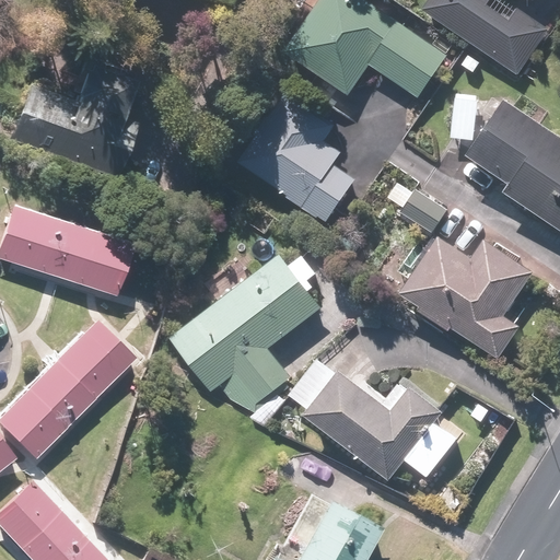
[(318,0),(283,51),(347,94),(366,63),(416,97),(444,55),(362,0),(318,0)]
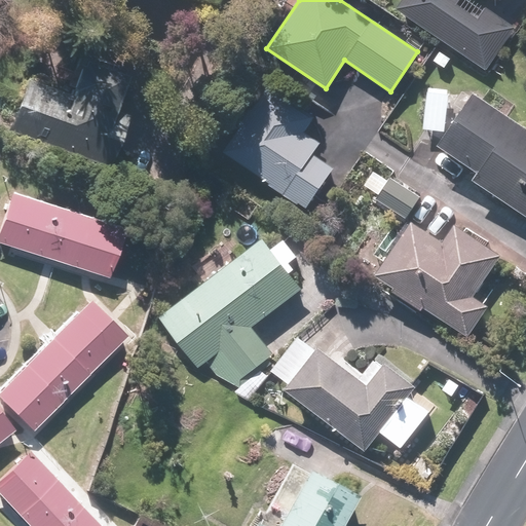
[(452,4),(454,0),(402,0),(395,10),(484,71),(513,28),(483,7),(475,20),(452,4)]
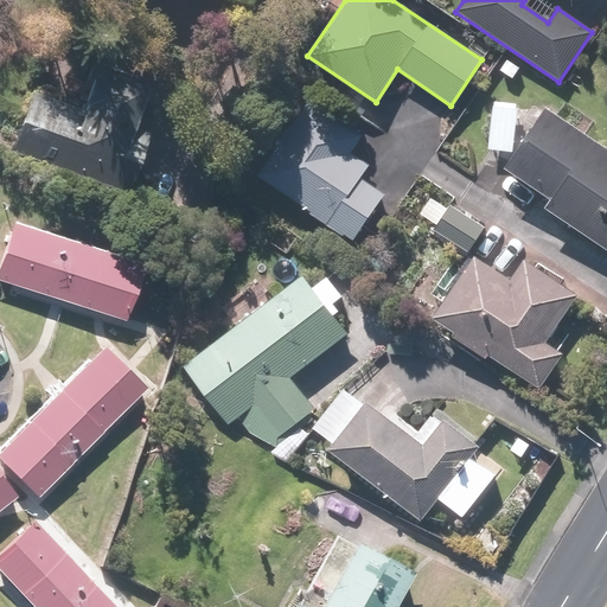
[(85,74),(74,110),(25,94),(6,152),(123,190),(142,132),(122,126),(134,90),(85,74)]
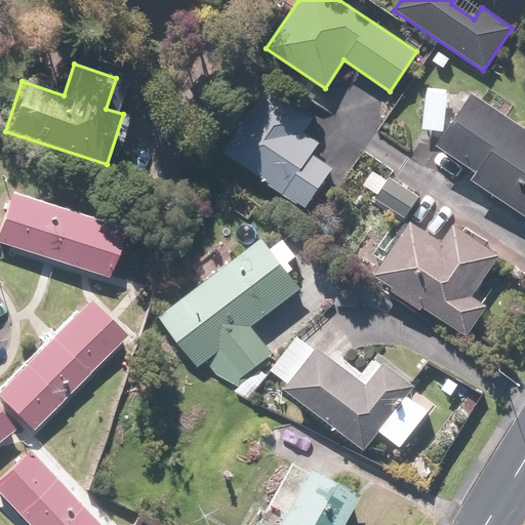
[(298,130),(308,117),(261,85),(219,149),(305,207),(331,169),(307,153),(315,142),(298,130)]
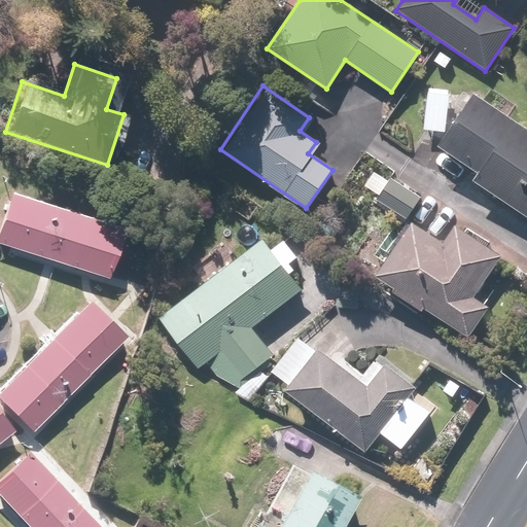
[(526,216),(526,215),(526,131),(469,94),(446,130),(450,92),(426,90),(422,131),(444,133),(436,144),(479,172),(472,180),(526,216)]
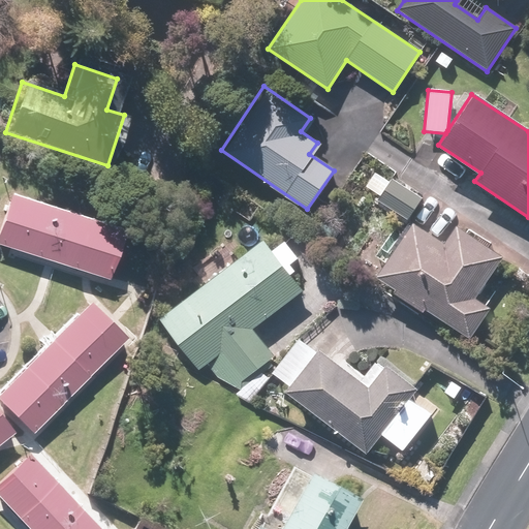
[(421,196),(391,178),(376,200),(406,220),(421,196)]
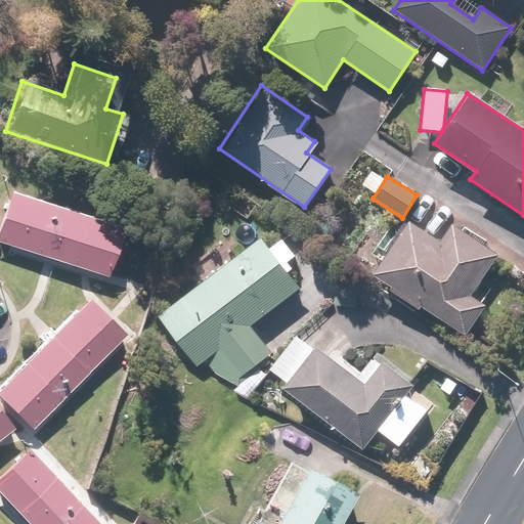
[(6,194),(0,213),(0,241),(103,273),(118,229),(6,194)]
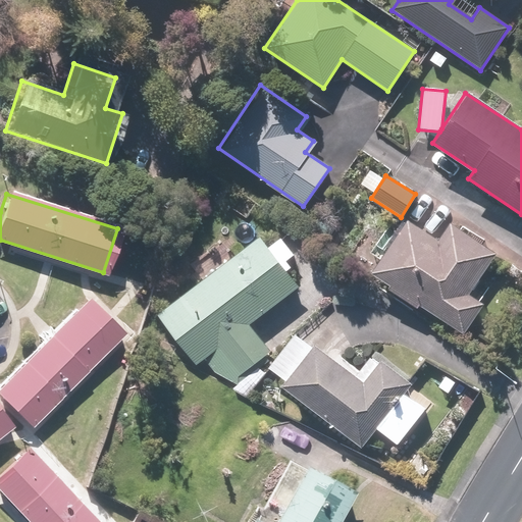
[(372,274),(388,284),(385,291),(432,320),(436,314),(463,330),(481,301),(467,293),(491,253),(449,226),(439,242),(405,220),(372,274)]
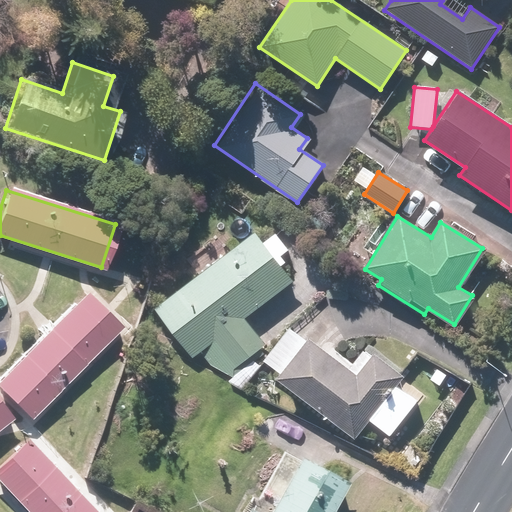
[(265,343),(244,317),(292,280),(280,266),(283,264),(278,257),(286,251),(274,236),(264,244),(254,232),(154,310),(191,358),(205,347),(226,373),(265,343)]
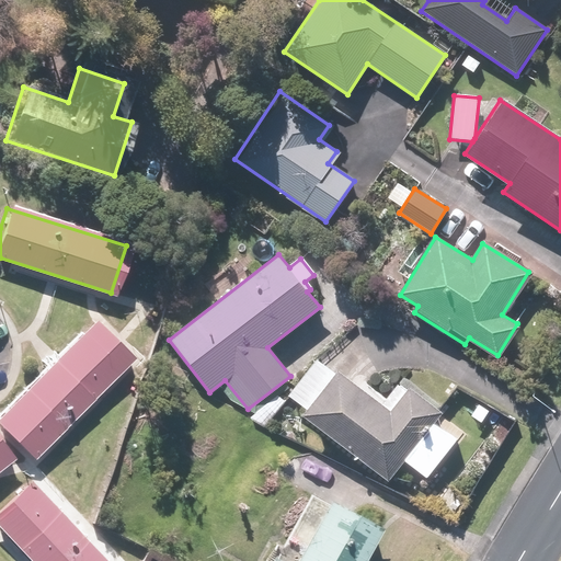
[(132,362),(91,321),(0,412),(0,428),(32,461),(132,362)]
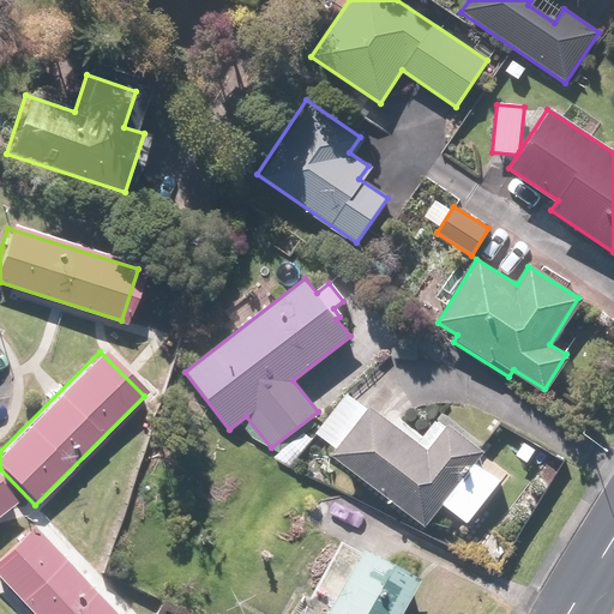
[(366,410),(345,393),(314,429),(423,523),(440,503),(464,523),(499,482),(475,462),(485,452),(441,415),(415,446),(368,407),(366,410)]
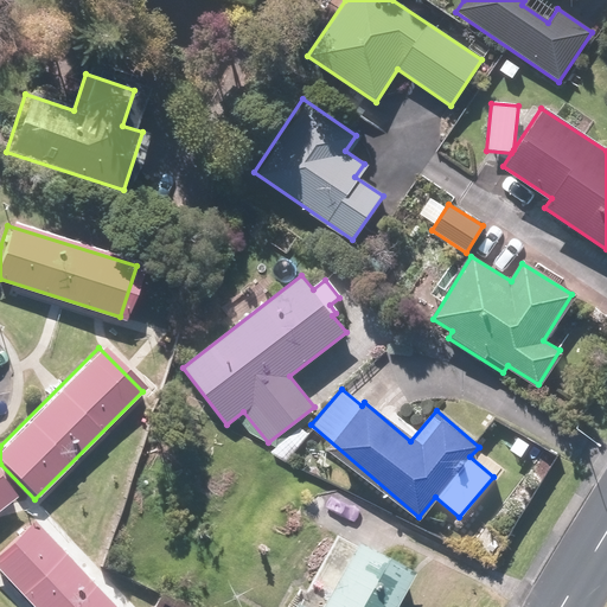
[(0,481),(0,503),(11,494),(0,481)]
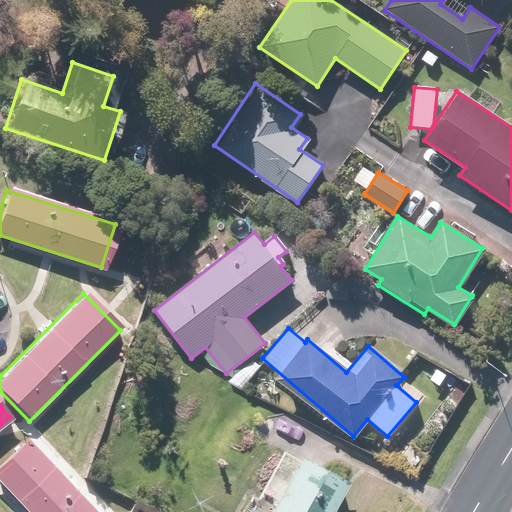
[(91,511),(26,441),(0,465),(0,486),(23,511),(91,511)]
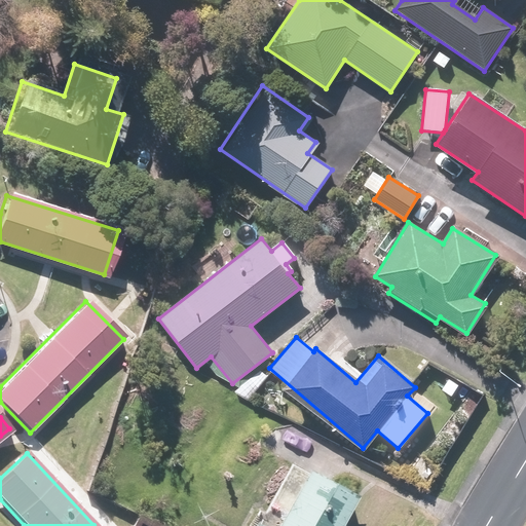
[(261,516),(254,512),(247,525),(335,525),(351,494),(288,462),(261,516)]
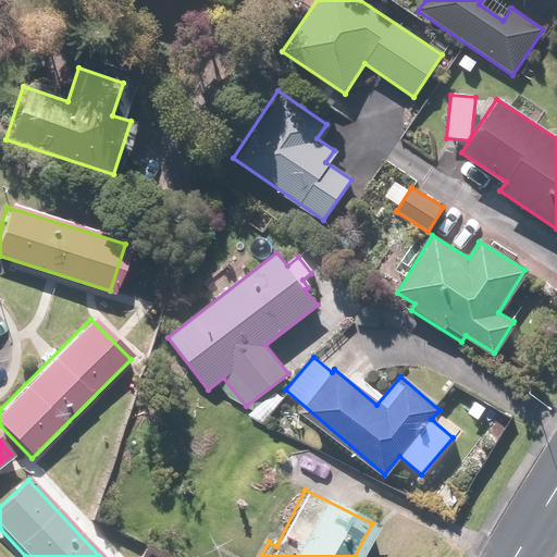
All buildings are outlined.
